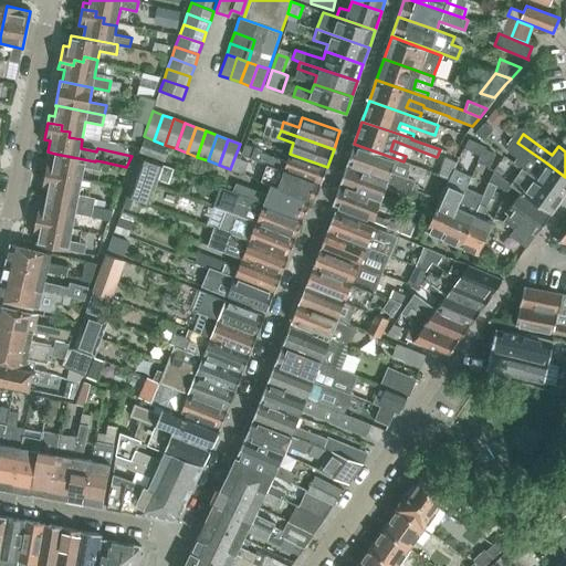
[(469,140),(465,148),(481,155),(481,156),(484,149),(484,147),(469,140)]
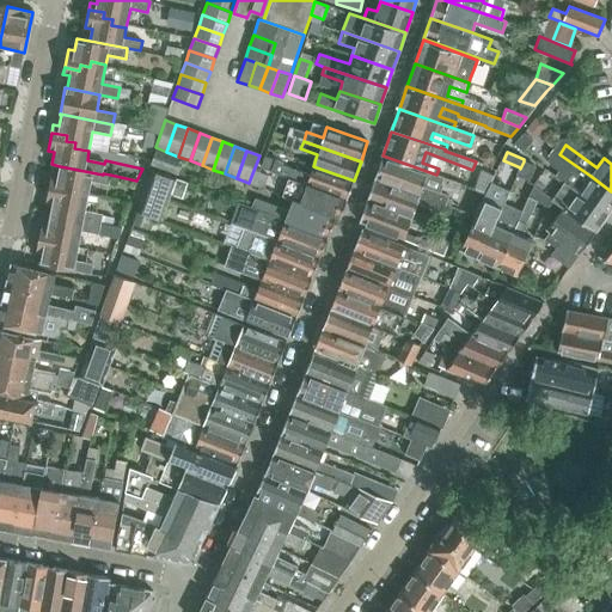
[(609,214),(611,208),(611,191),(591,176),(560,154),(554,163),(554,169),(560,172),(556,177),(564,183),(579,194),(609,214)]
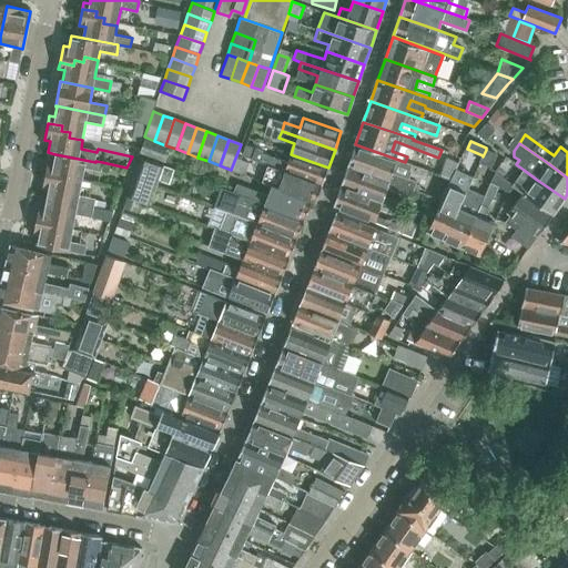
[(355,145),(348,165),(414,190),(416,182),(409,180),(393,173),(395,168),(408,172),(409,174),(424,180),(427,171),(413,166),(355,145)]
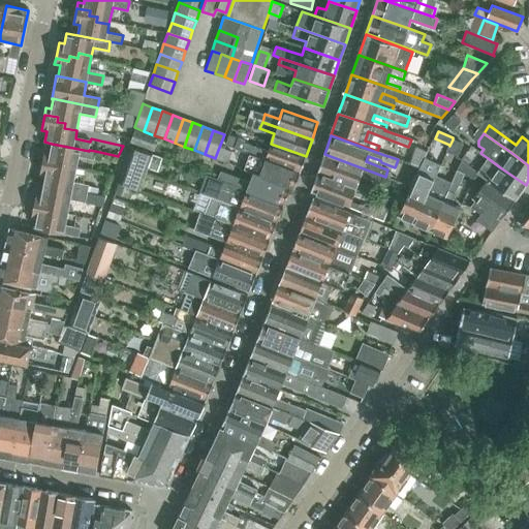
[(449,145),(446,151),(457,155),(462,144),(453,139),(449,146),(449,145)]
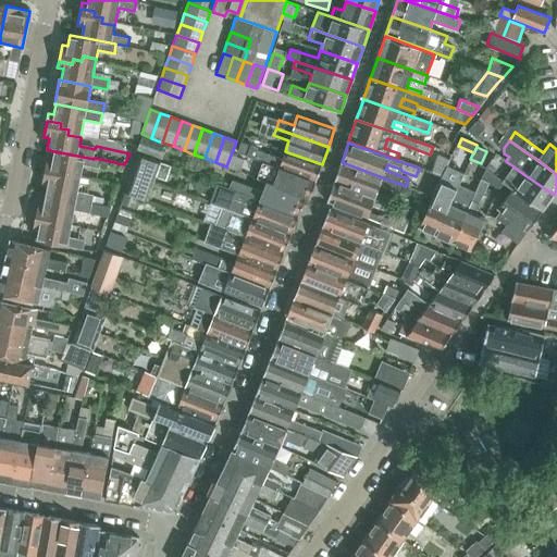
[(316,181),(322,164),(285,151),(282,159),(257,150),(254,159),(263,162),(316,181)]
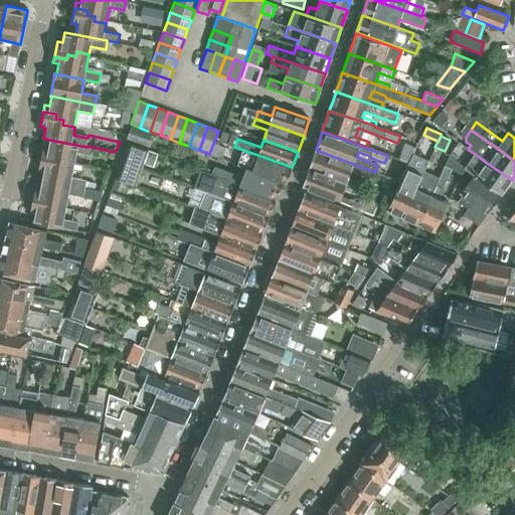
[(42,149),(40,164),(51,166),(52,161),(61,163),(62,159),(74,161),(76,153),(92,156),(93,147),(87,146),(87,147),(50,140),(48,150),(42,149)]
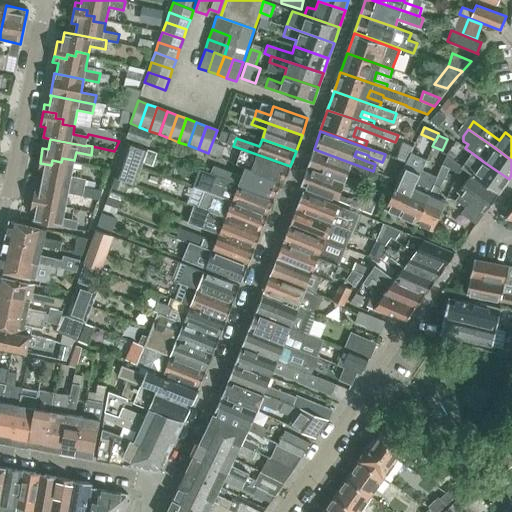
[(221,149),(211,145),(208,153),(218,157),(221,149)]
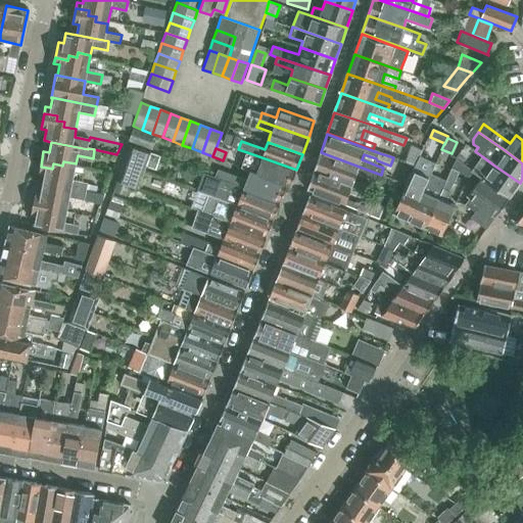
[(290,187),(296,170),(247,152),(246,155),(250,156),(249,159),(259,163),(256,174),(287,186),(290,187)]
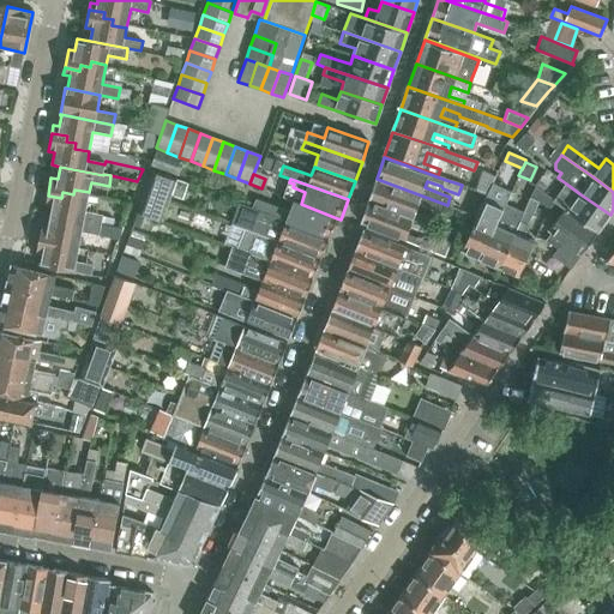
[(432,226),(433,222),(434,220),(416,214),(419,205),(445,215),(447,205),(377,179),(368,200),(432,226)]
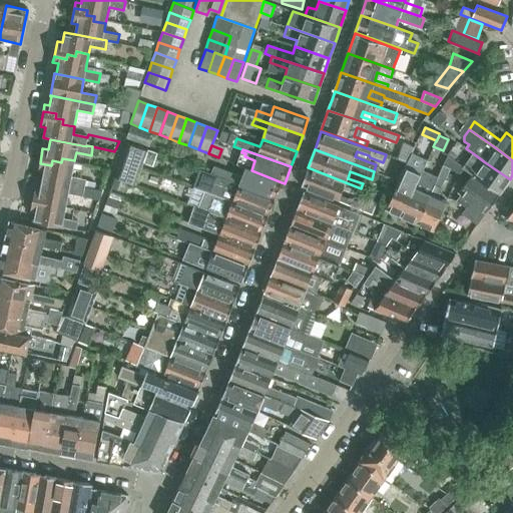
[(499,195),(510,179),(485,162),(473,153),(463,168),(474,176),(499,195)]
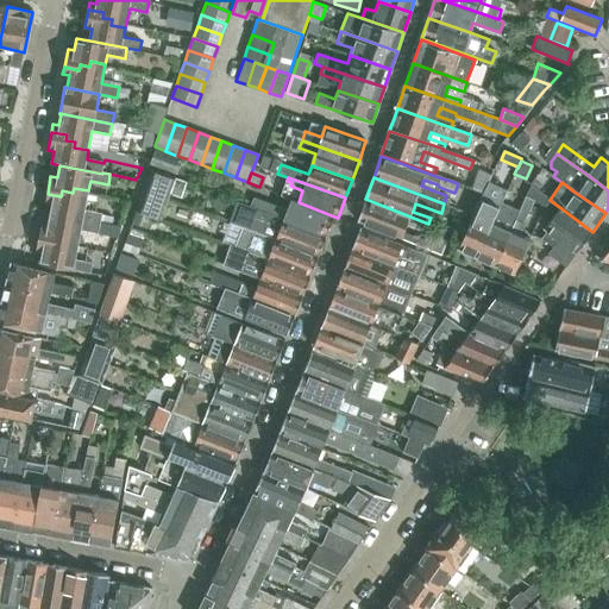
[(525,200),(495,265),(514,274),(534,230),(529,228),(526,238),(518,234),(523,223),(525,223),(534,201),(545,206),(550,200),(532,184),(525,200)]
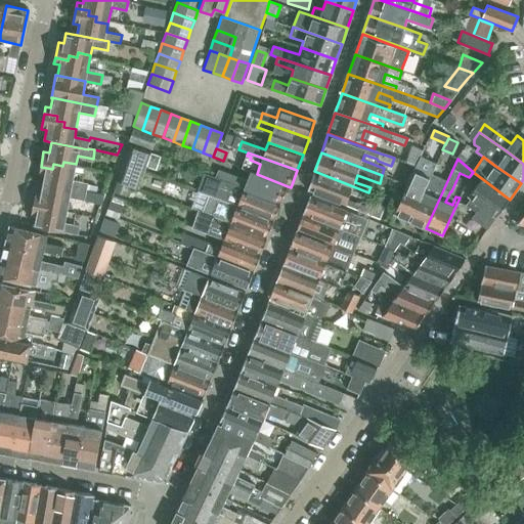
[(45,174),(43,184),(86,192),(102,195),(104,188),(87,185),(88,183),(73,180),(76,164),(63,162),(62,166),(53,164),(52,169),(41,167),(39,173),(45,174)]
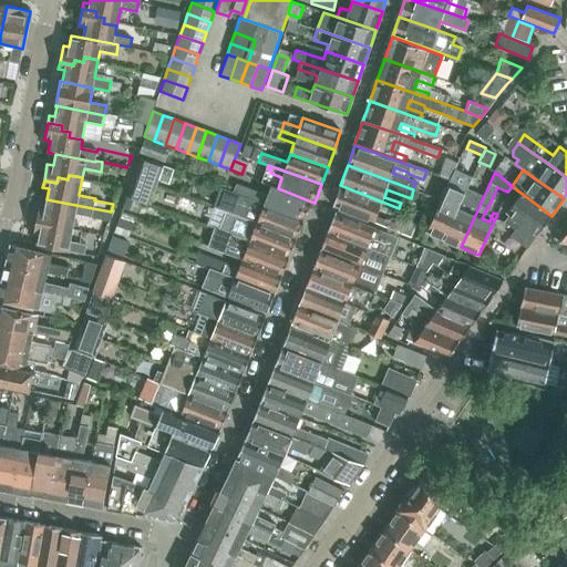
[(143,182),(134,178),(129,192),(137,195),(143,182)]
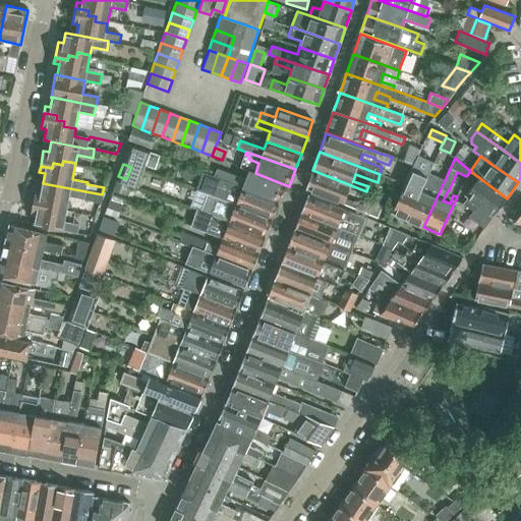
[(408,220),(423,227),(449,171),(433,165),(427,177),(408,220)]
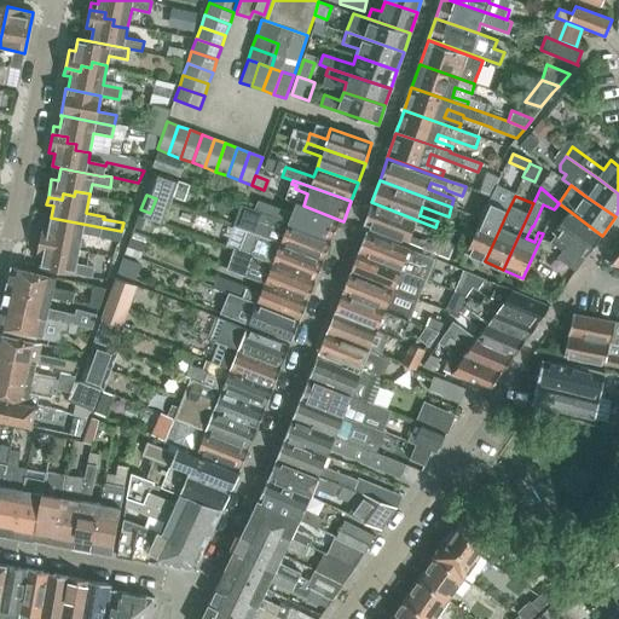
[(435,227),(371,202),(364,225),(449,259),(453,248),(440,242),(438,247),(412,237),(415,230),(433,236),(434,233),(435,227)]
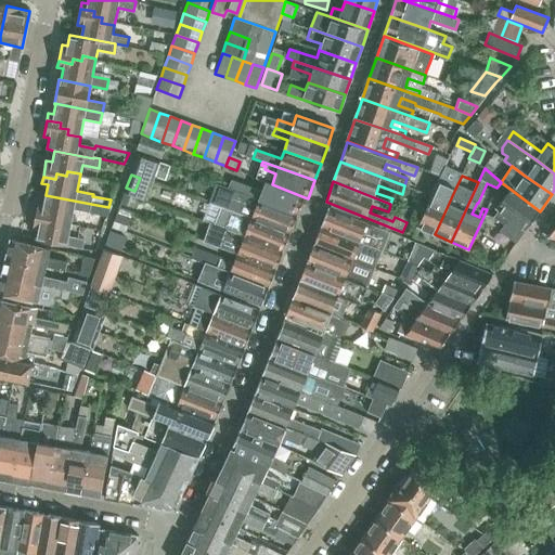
[(417,227),(435,234),(455,189),(437,181),(417,227)]
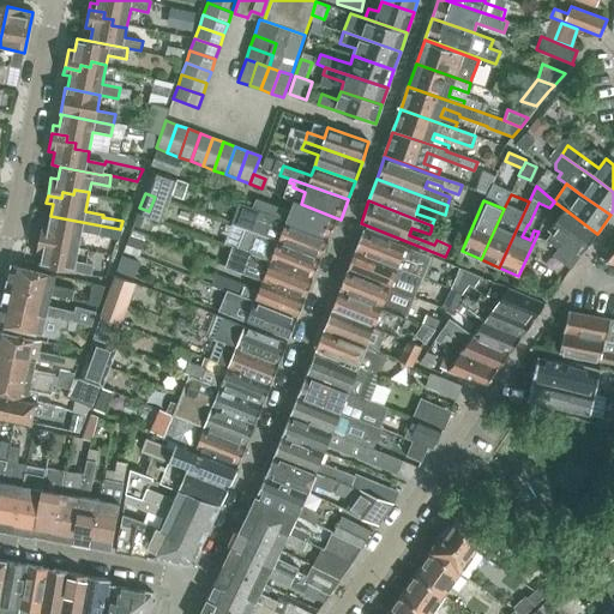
[(329,239),(337,218),(301,204),(294,202),(286,221),(329,239)]
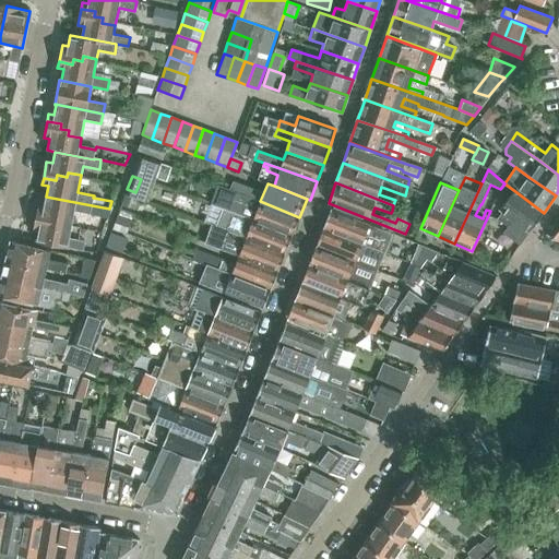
[(502,213),(497,221),(508,227),(512,222),(528,233),(544,213),(513,191),(499,212),(502,213)]
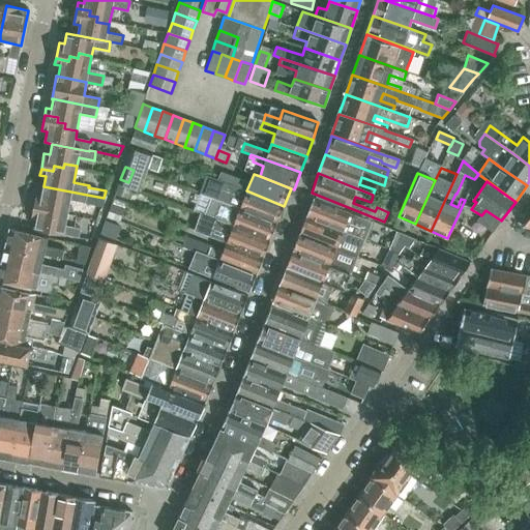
[(35,196),(34,202),(47,205),(46,209),(55,210),(54,215),(66,217),(70,201),(85,204),(87,195),(43,186),(41,197),(35,196)]
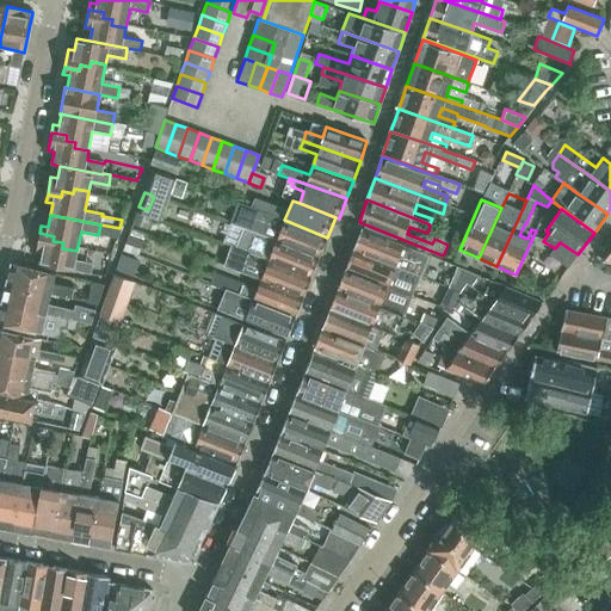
[(284,220),(277,240),(319,257),(327,238),(284,220)]
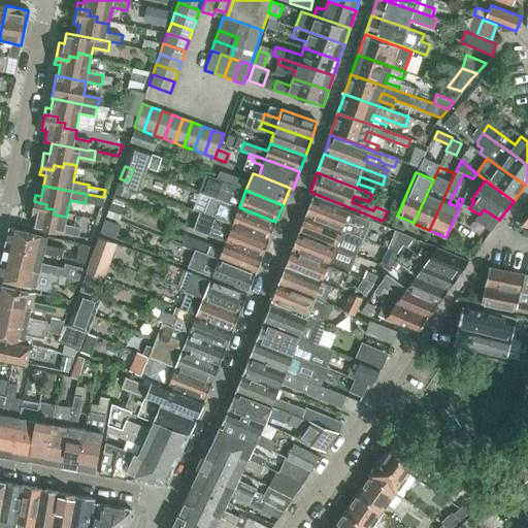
[(206,196),(200,212),(201,213),(269,239),(275,222),(239,207),(238,208),(206,196)]
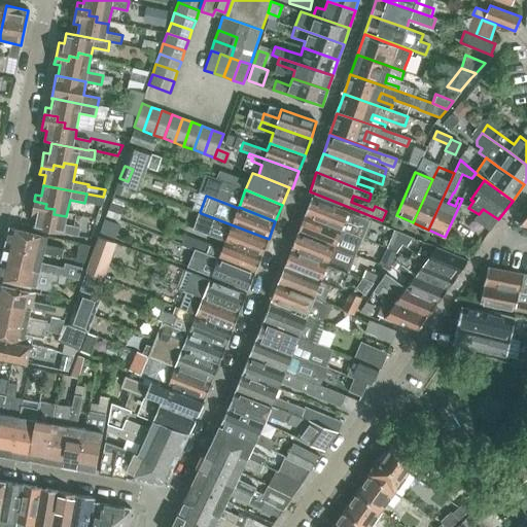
[(305,215),(362,237),(370,220),(312,197),(305,215)]
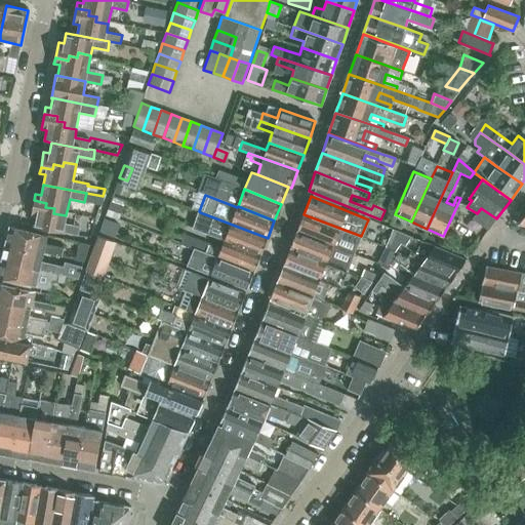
[(46,203),(34,200),(31,215),(36,216),(34,228),(78,236),(79,227),(65,224),(66,215),(53,213),(54,208),(45,207),(46,203)]
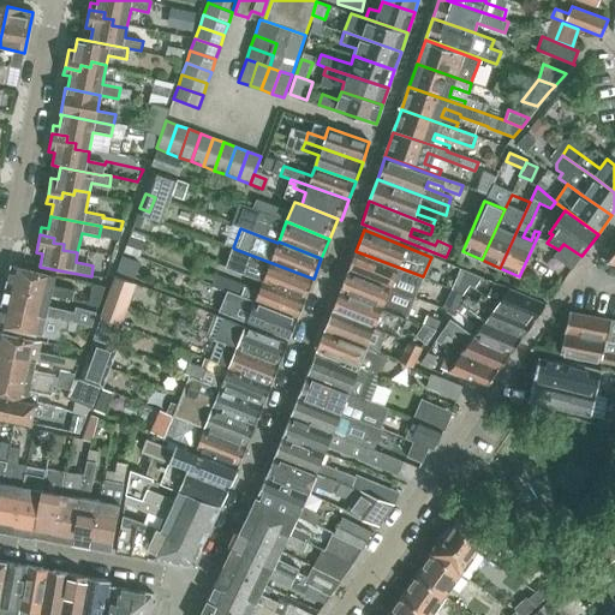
[(227,268),(262,281),(305,298),(314,279),(234,249),(227,268)]
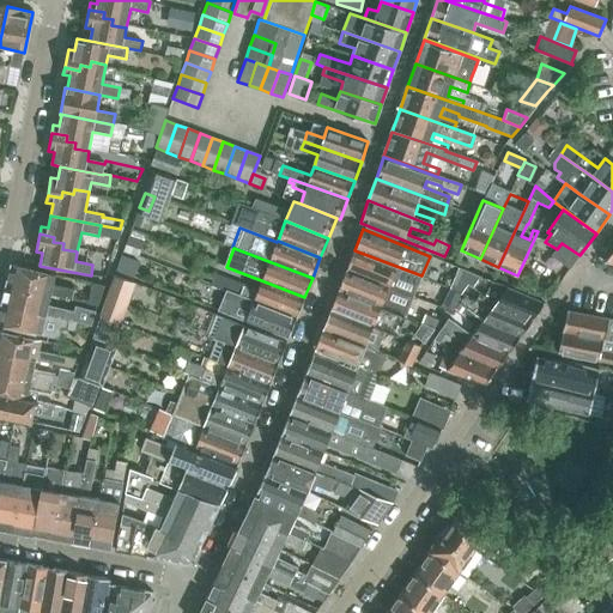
[(413,296),(422,275),(354,250),(347,269),(413,296)]
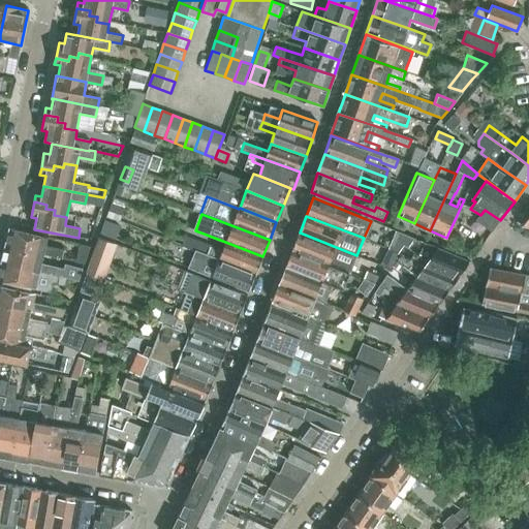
[(9,228),(5,246),(43,255),(43,254),(70,260),(72,252),(45,246),(48,237),(9,228)]
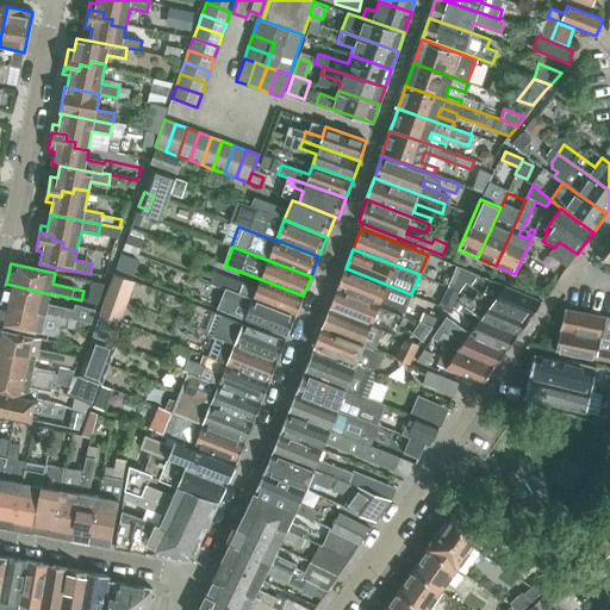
[(459,267),(450,288),(459,292),(465,282),(471,273),(459,267)]
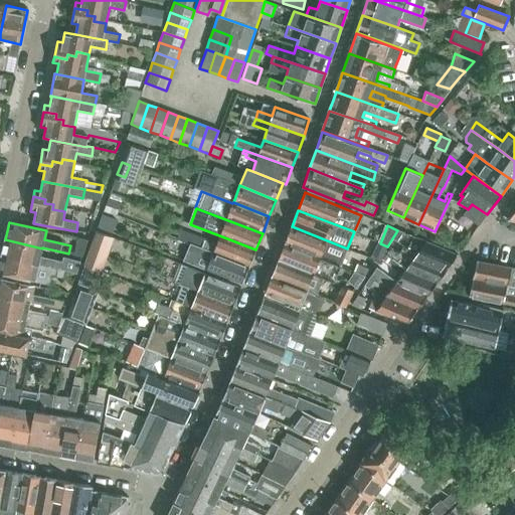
[(347,248),(292,226),(285,243),(340,266),(347,248)]
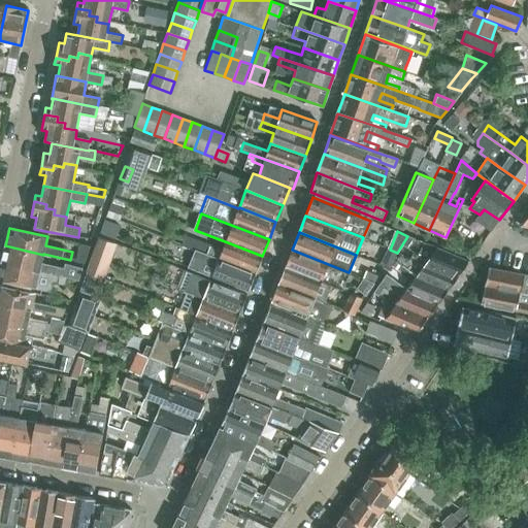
[(113,242),(98,237),(92,254),(107,260),(113,242)]
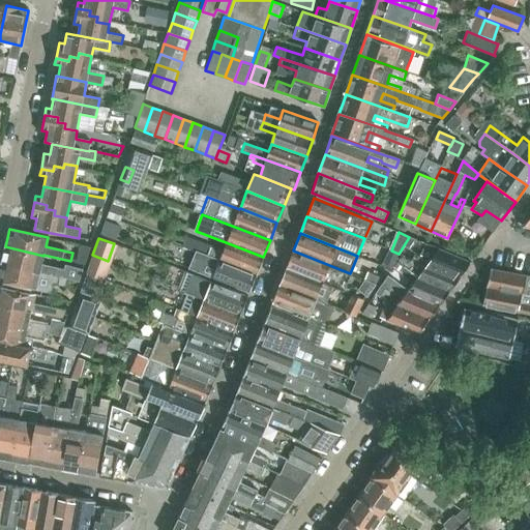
[(226,242),(219,260),(257,274),(263,257),(226,242)]
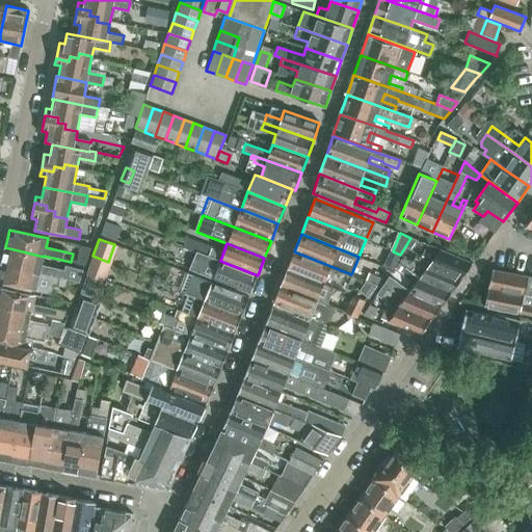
[(473,263),(427,244),(421,257),(429,263),(429,264),(462,276),(473,263)]
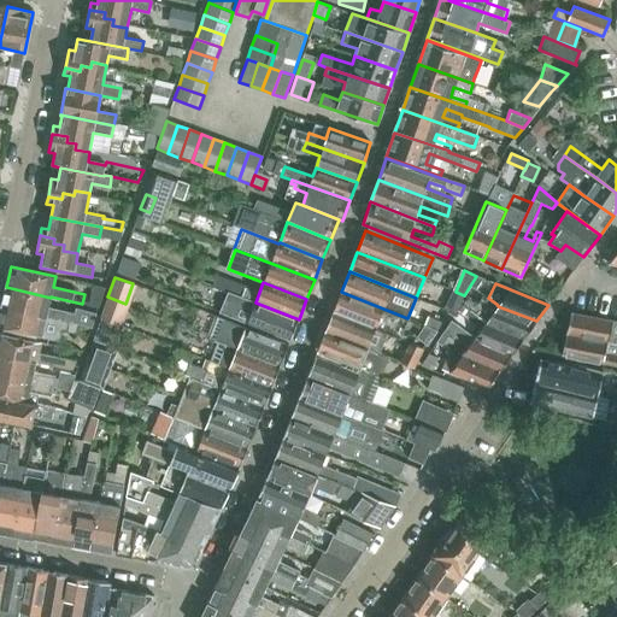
[(99,307),(106,288),(94,285),(89,305),(99,307)]
